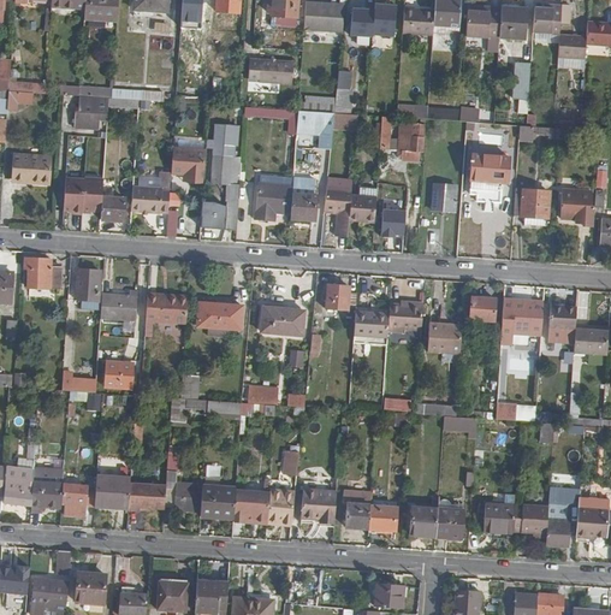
[(117,21),(118,0),(83,0),(83,9),(83,18),(117,21)]
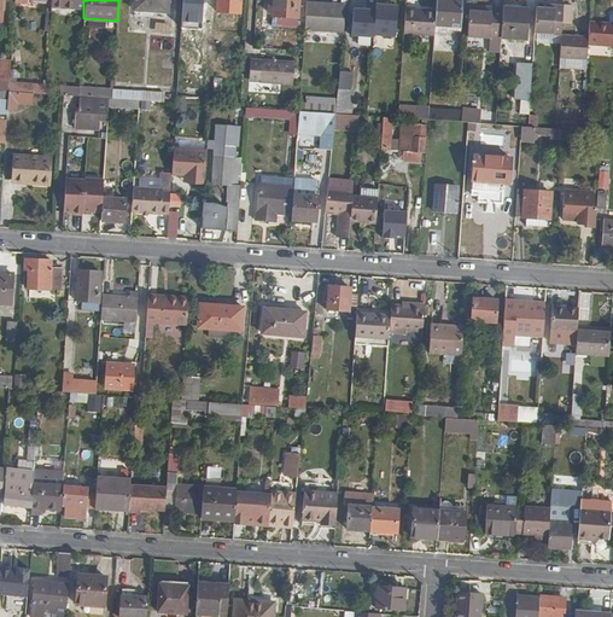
[(168,10),(168,0),(134,0),(134,9),(168,10)]
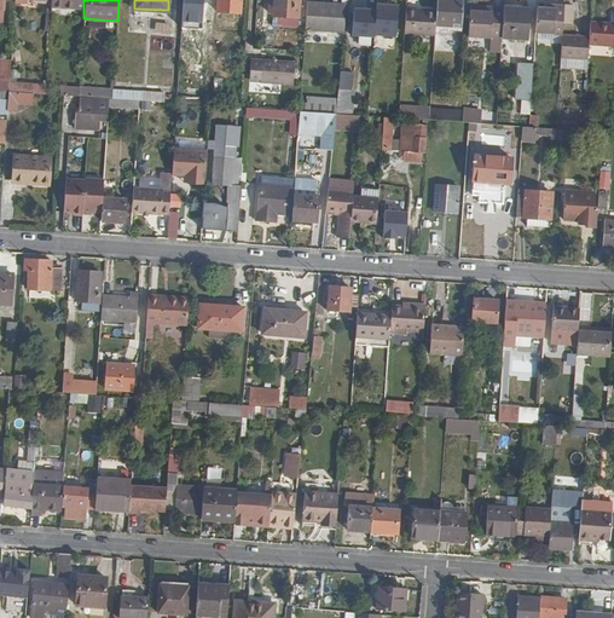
[(241,12),(241,0),(218,0),(218,11),(241,12)]
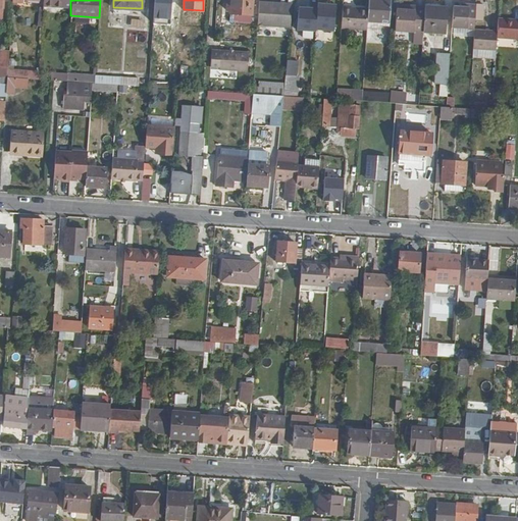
[(252,14),(252,0),(227,0),(227,9),(231,10),(231,13),(252,14)]
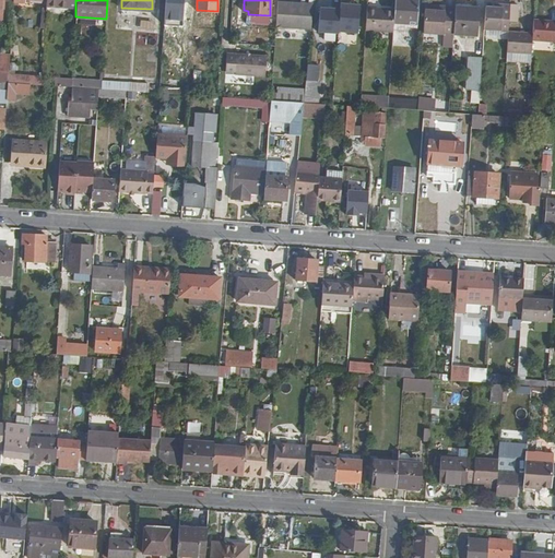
[(358,32),(361,3),(350,3),(349,0),(340,0),(340,8),(338,31),(358,32)]
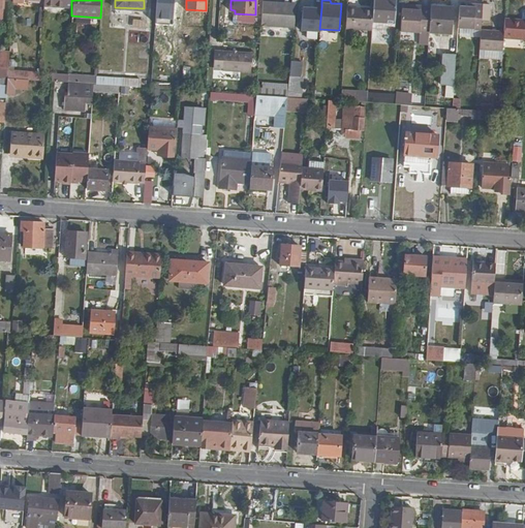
[(395,22),(396,0),(373,0),(373,8),(373,20),(395,22)]
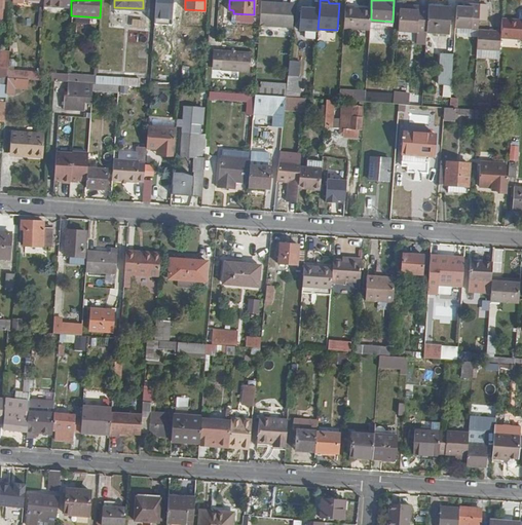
[(292,26),(295,4),(261,2),(260,24),(292,26)]
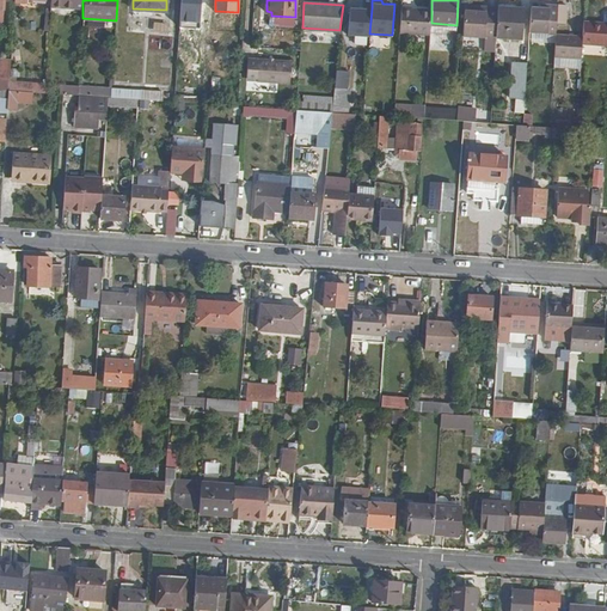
[(431,23),(431,10),(411,8),(411,5),(403,5),(400,32),(430,35),(431,23)]
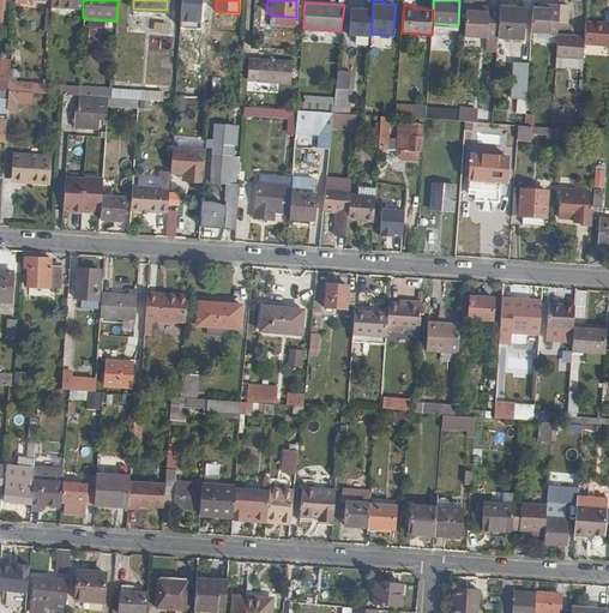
[(570,22),(571,5),(561,5),(560,8),(560,22),(570,22)]
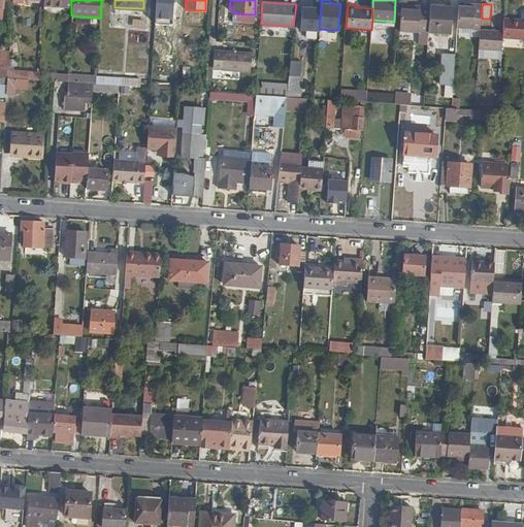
[(319,29),(321,7),(302,5),(300,28),(319,30),(319,29)]
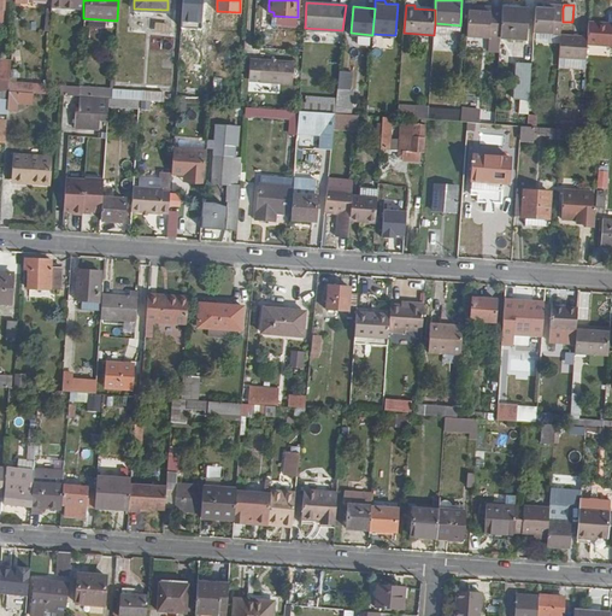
[(529,39),(530,9),(504,6),(504,15),(502,36),(529,39)]
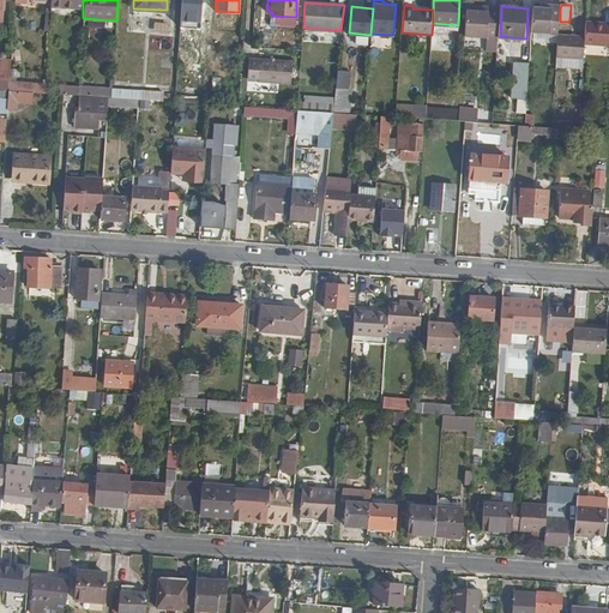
[(560,22),(560,8),(535,6),(532,32),(559,35),(560,22)]
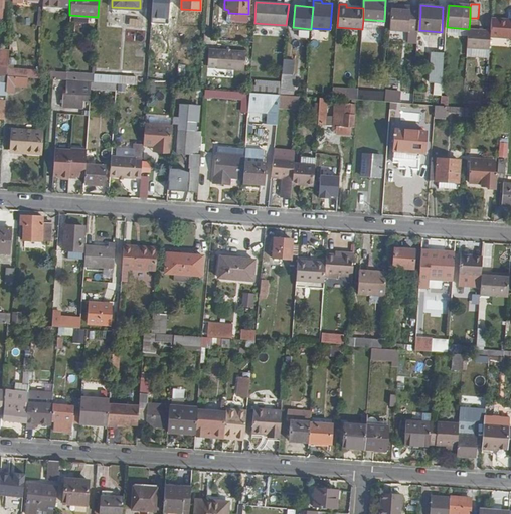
[(419,30),(420,12),(411,11),(410,15),(391,13),(390,34),(418,36),(419,30)]
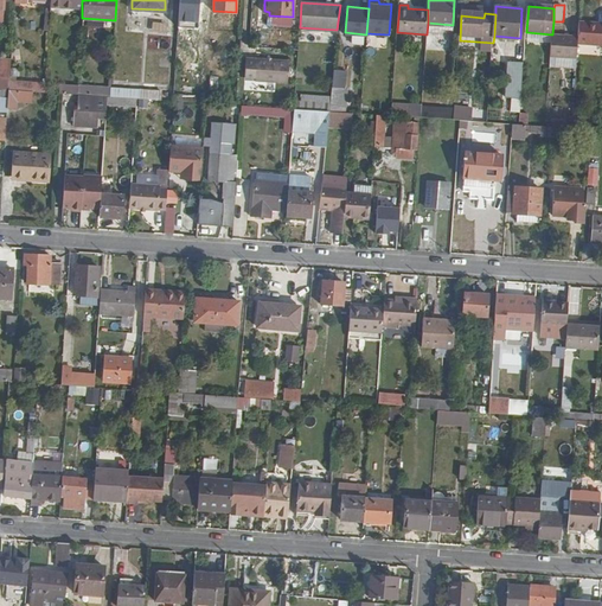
[(601,44),(601,21),(580,20),(578,36),(578,43),(601,44)]
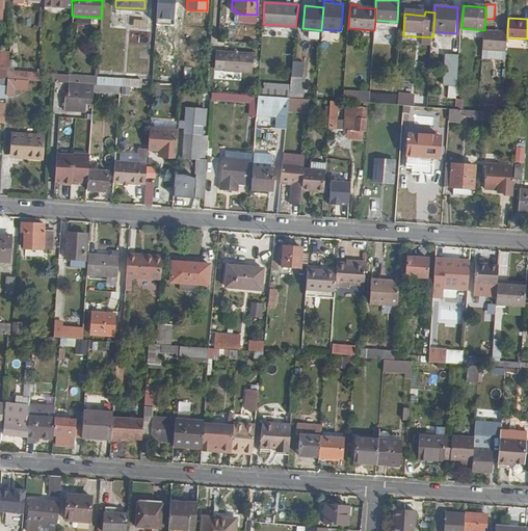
[(507,37),(507,31),(484,30),(483,49),(506,51),(507,37)]
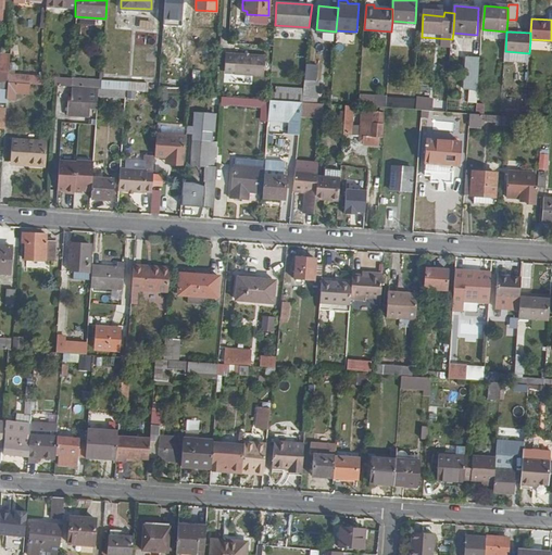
[(264,75),(265,55),(225,52),(224,71),(234,71),(234,73),(264,75)]
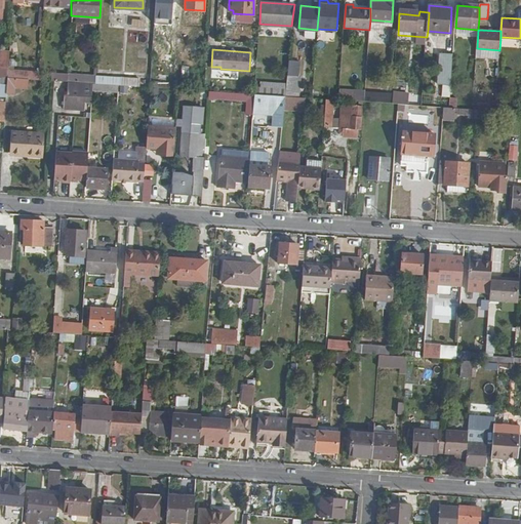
[(0,77),(6,78),(7,69),(8,53),(0,53),(0,77)]
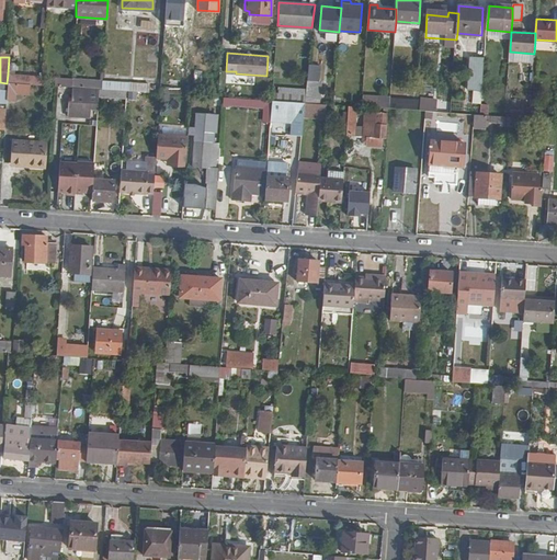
[(481,107),(485,58),(473,57),(470,89),(476,90),(475,107),(481,107)]
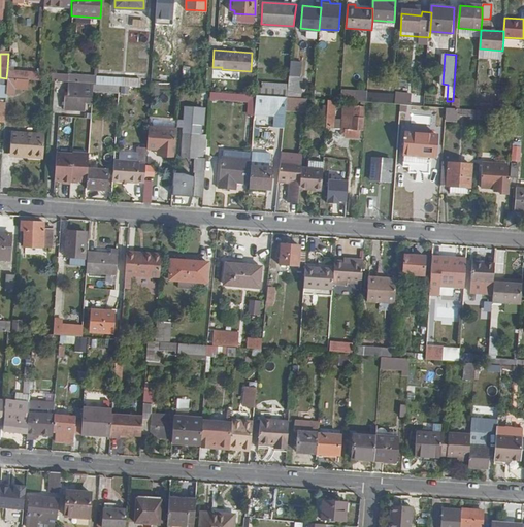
[(38,80),(38,71),(7,69),(6,78),(14,78),(38,80)]
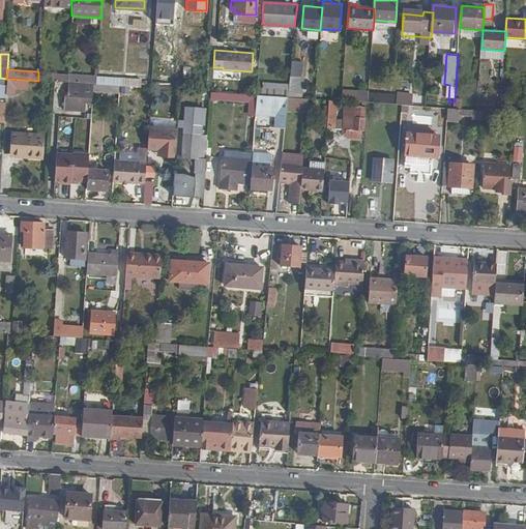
[(96,84),(96,77),(67,75),(66,82),(69,83),(93,84),(96,84)]
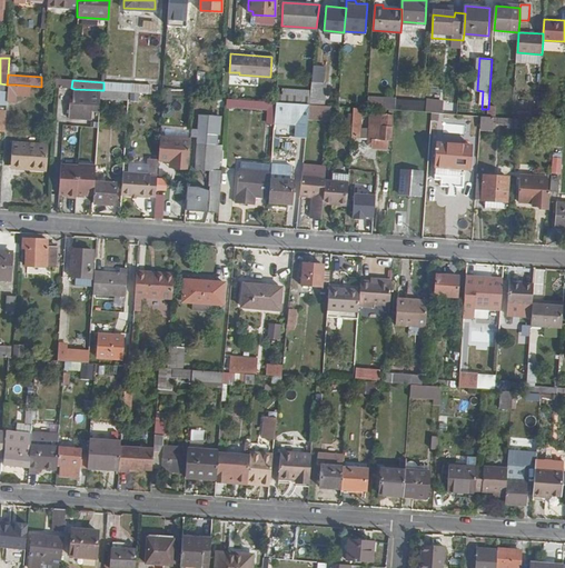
[(325,99),(327,82),(311,81),(310,89),(309,98),(325,99)]
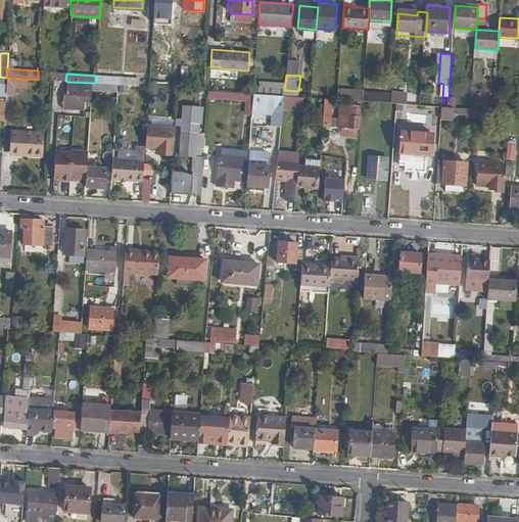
[(148,87),(148,79),(95,76),(95,83),(104,84),(118,85),(148,87)]
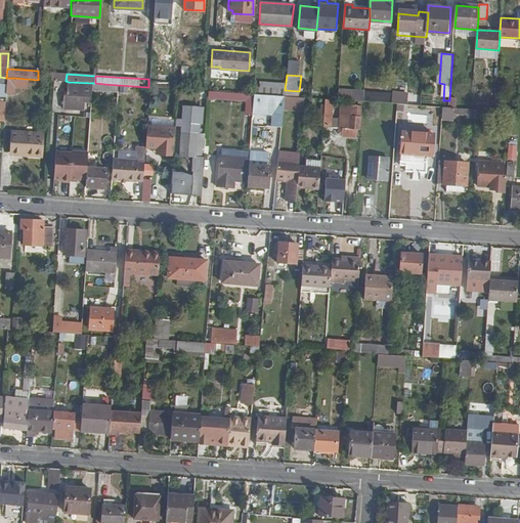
[(13,96),(14,78),(6,78),(6,83),(5,95),(13,96)]
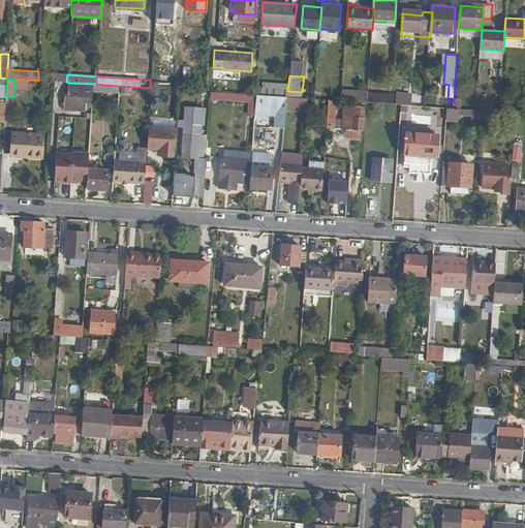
[(287,91),(288,83),(264,81),(264,95),(267,95),(287,96),(287,91)]
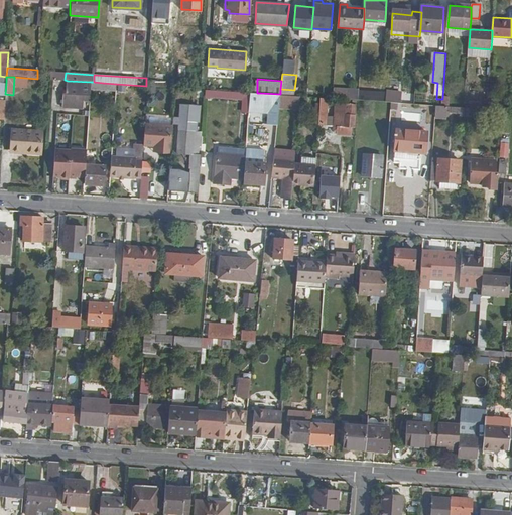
[(90,101),(91,82),(68,81),(68,93),(62,92),(61,106),(83,108),(84,100),(90,101)]
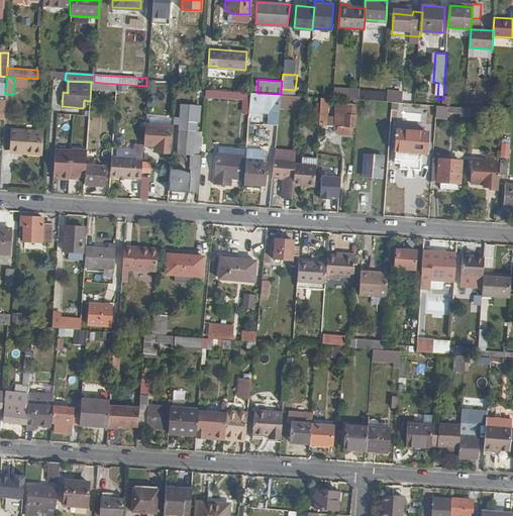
[(346,99),(346,89),(334,88),(333,98),(346,99)]
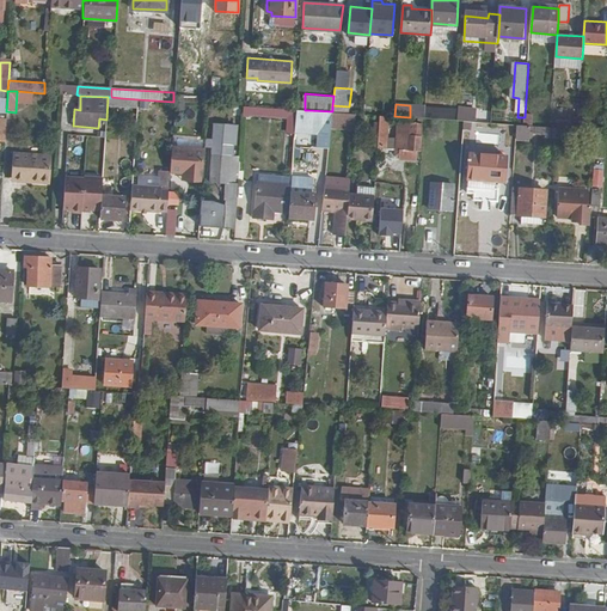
[(452,121),(470,122),(471,109),(453,108),(452,121)]
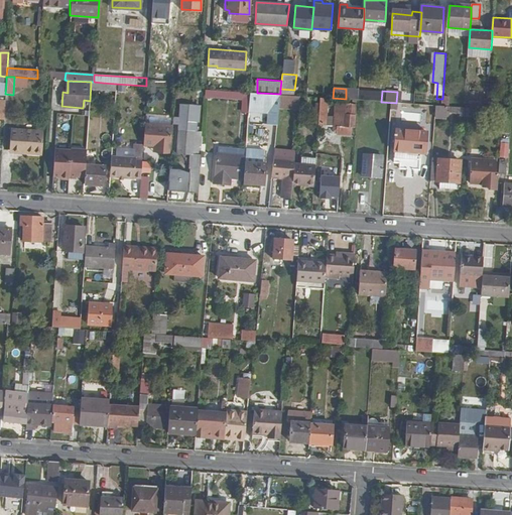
[(278,107),(280,94),(260,93),(259,105),(278,107)]
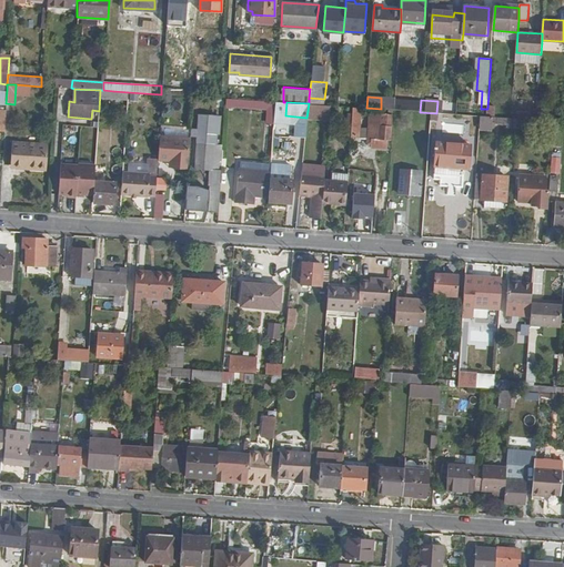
[(363,115),(363,108),(352,107),(351,121),(358,121),(358,115),(363,115)]
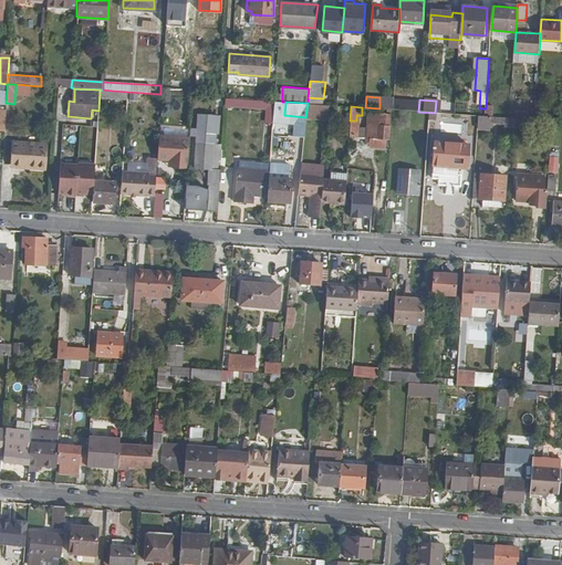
[(516,123),(516,117),(479,115),(478,127),(490,128),(490,122),(516,123)]
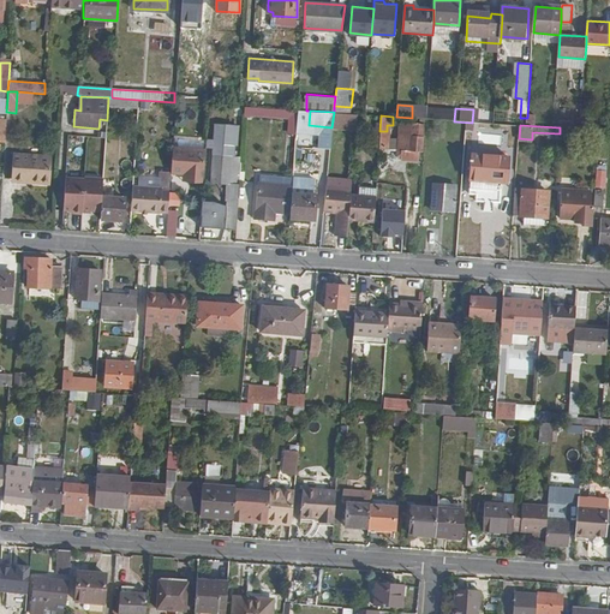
[(232,200),(235,155),(231,154),(232,143),(234,143),(235,130),(213,129),(209,182),(225,183),(223,200),(225,200),(223,218),(213,216),(214,197),(211,197),(210,201),(201,200),(199,227),(231,230),(232,200)]
